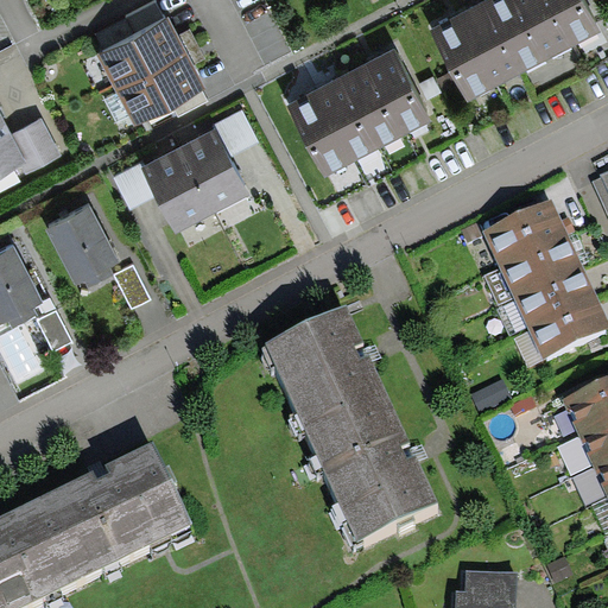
[(153,0),(126,16),(137,35),(165,19),(154,0),(153,0)]
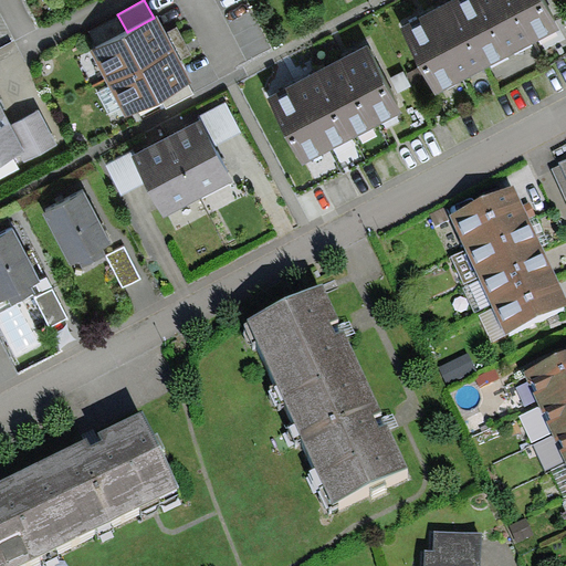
[(451,0),(446,3),(482,71),(506,59),(474,0),(451,0)]
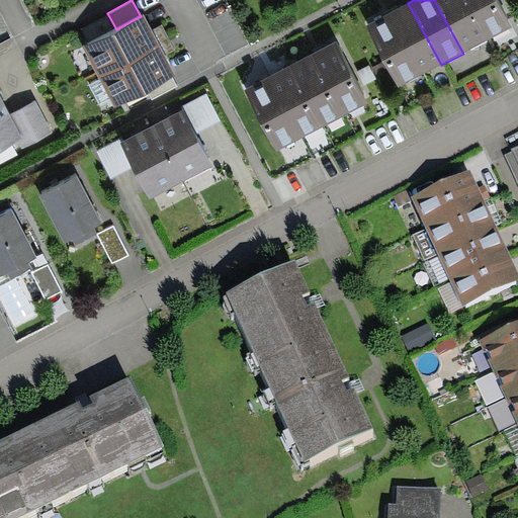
[(467,0),(434,0),(463,54),(490,39),(467,0)]
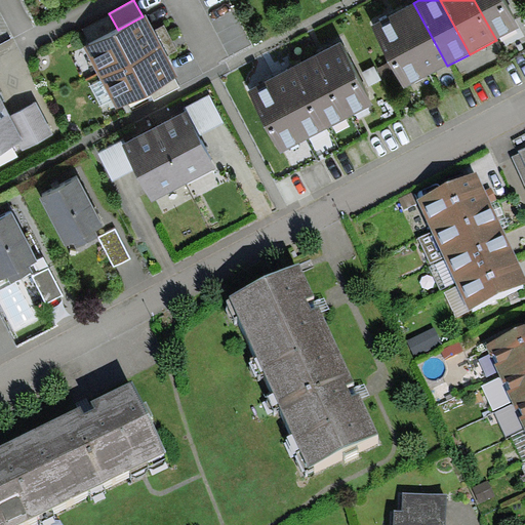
[(474,0),(496,40),(519,28),(505,0),(474,0)]
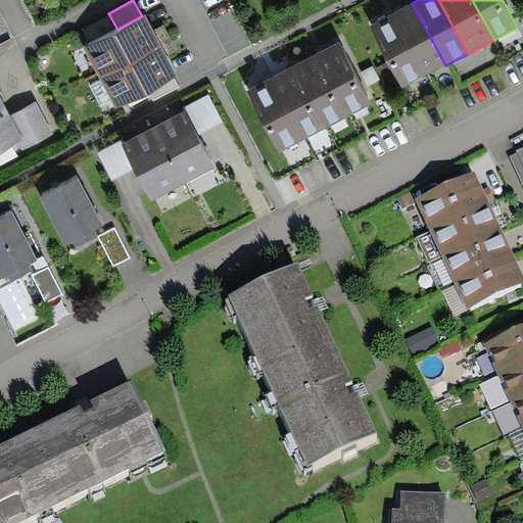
[(412,3),(389,14),(423,78),(445,65),(412,3)]
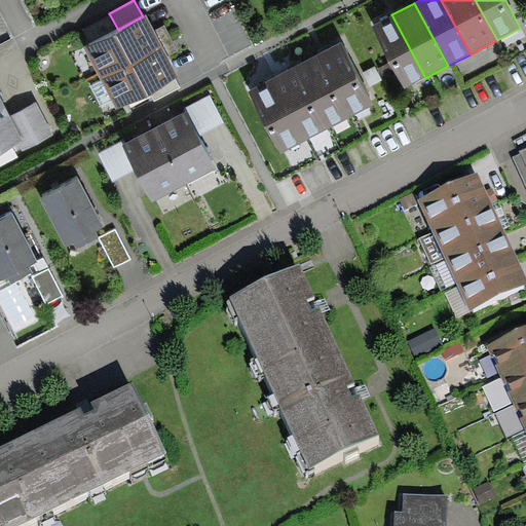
[(118,30),(83,47),(101,79),(163,46),(155,30),(147,14),(143,16),(118,30)]
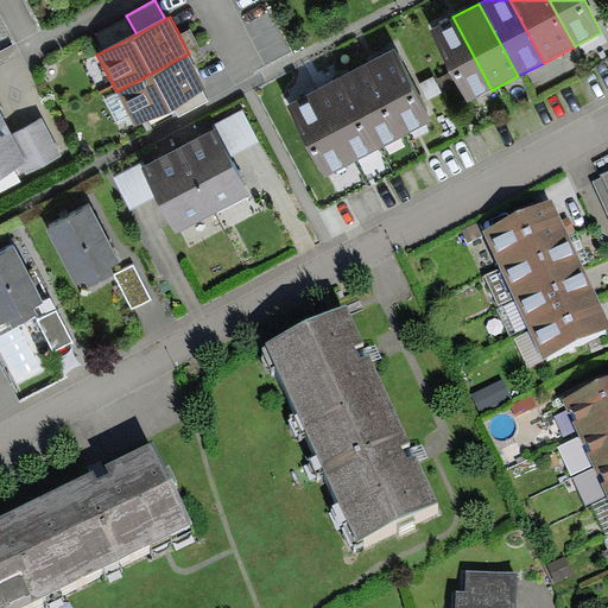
[(466,103),(492,90),(453,17),(428,30),(466,103)]
